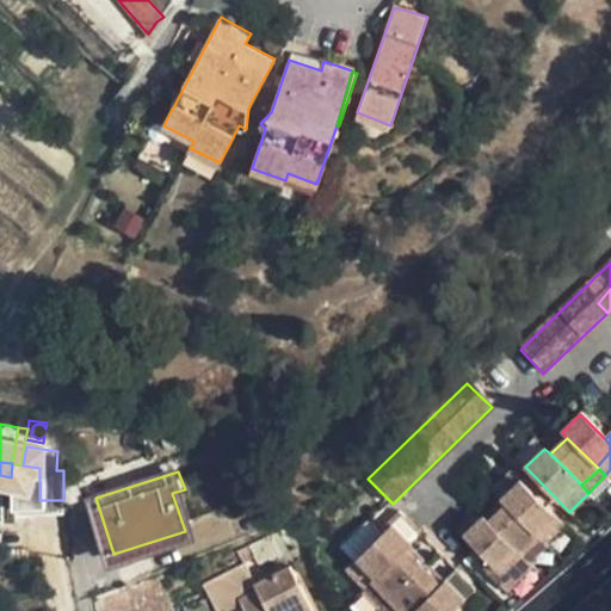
[(493,491),(506,505),(538,537),(545,544),(563,526),(511,473),(493,491)]
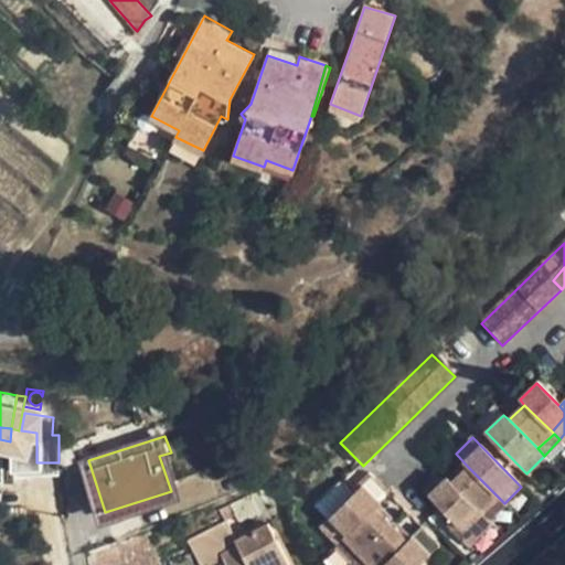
[(481,512),(498,497),(468,467),(451,482),(481,512)]
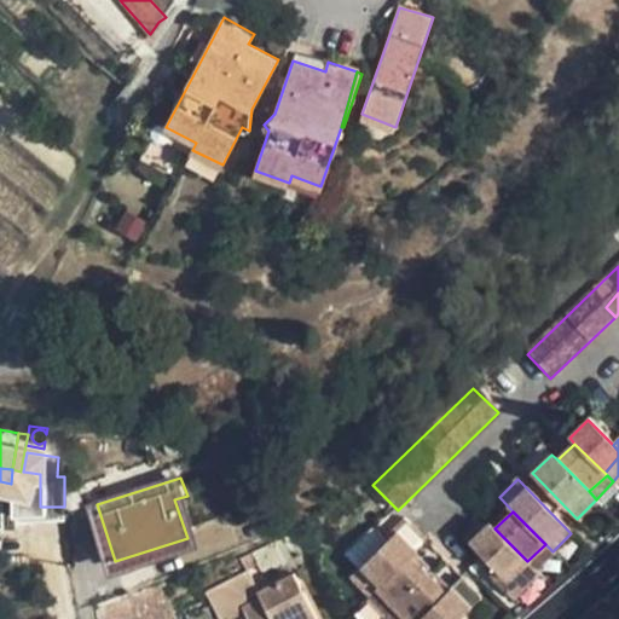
[(227,543),(223,532),(217,519),(191,527),(195,538),(190,541),(196,555),(227,543)]
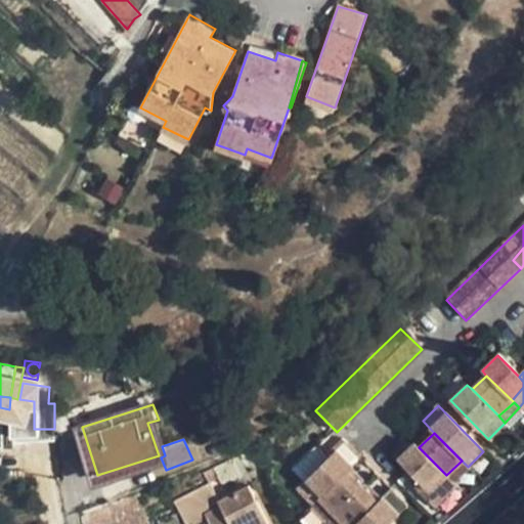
[(456,486),(452,482),(446,475),(419,447),(415,443),(398,459),(419,481),(412,487),(434,508),(456,486)]
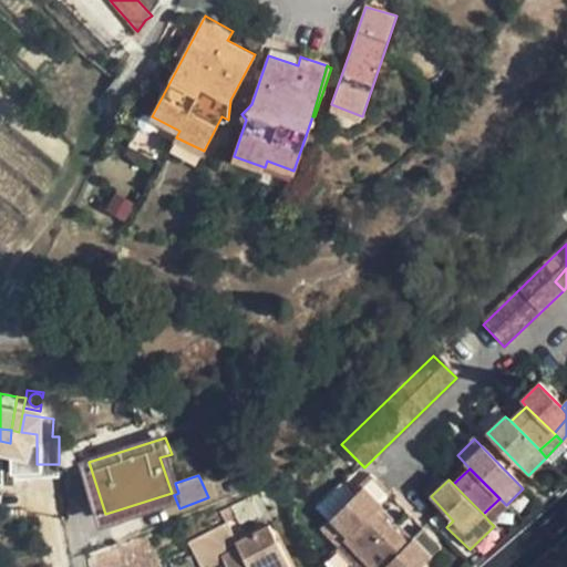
[(328,519),(352,497),(343,487),(340,485),(317,507),(328,519)]
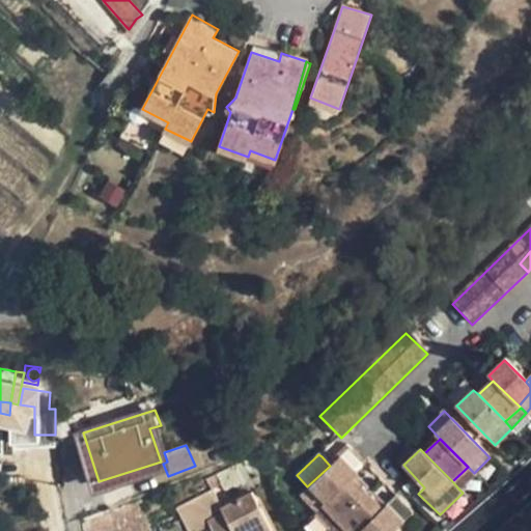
[(254,479),(242,455),(229,460),(241,483),(242,485),(254,479)]
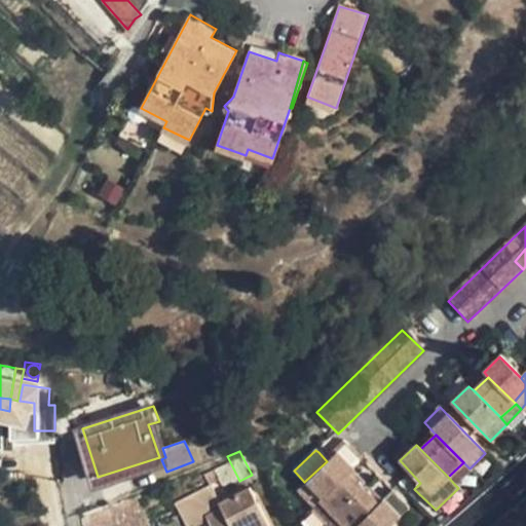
[(337,451),(327,461),(304,482),(302,485),(320,502),(349,474),(354,468),(337,451)]
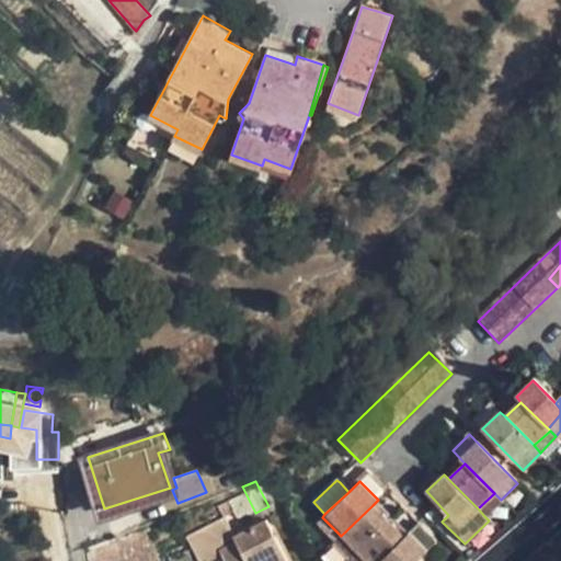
[(237,518),(254,511),(242,487),(224,494),(237,518)]
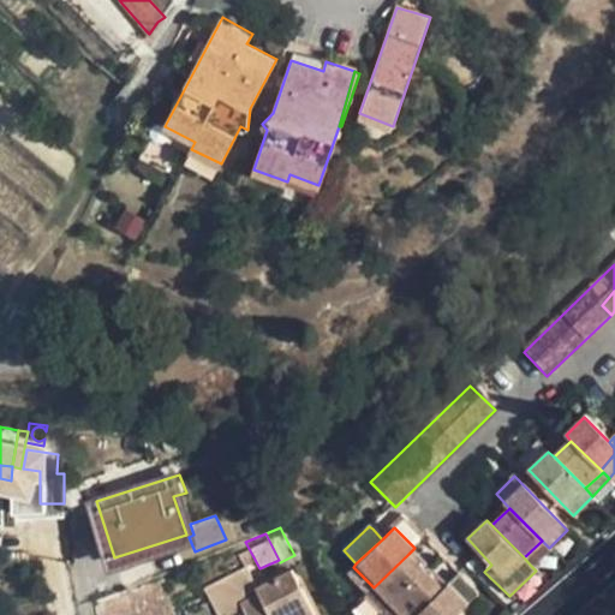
[(531,566),(549,548),(542,541),(524,557),(531,566)]
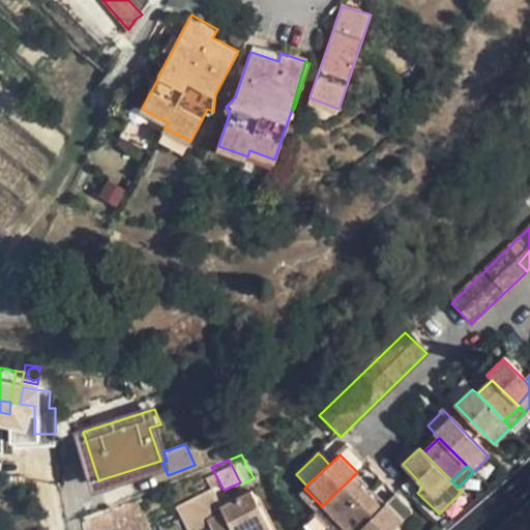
[(322,506),(336,521),(366,492),(352,477),(322,506)]
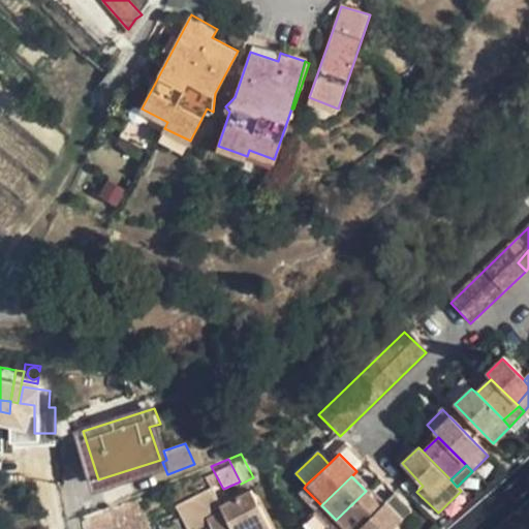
[(299,493),(315,510),(321,505),(304,488),(299,493)]
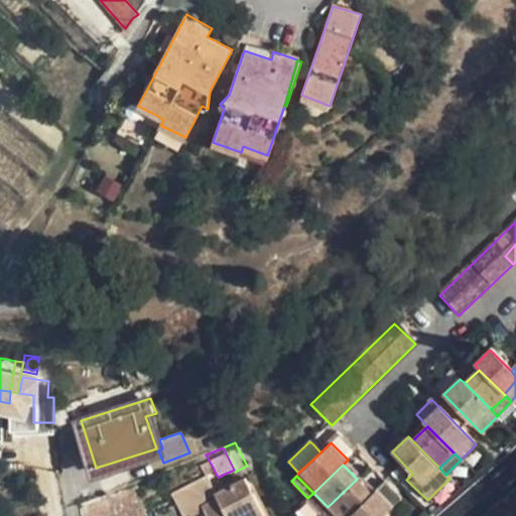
[(205,515),(262,515),(245,479),(216,494),(208,478),(172,495),(182,515),(188,515),(202,510),(205,515)]
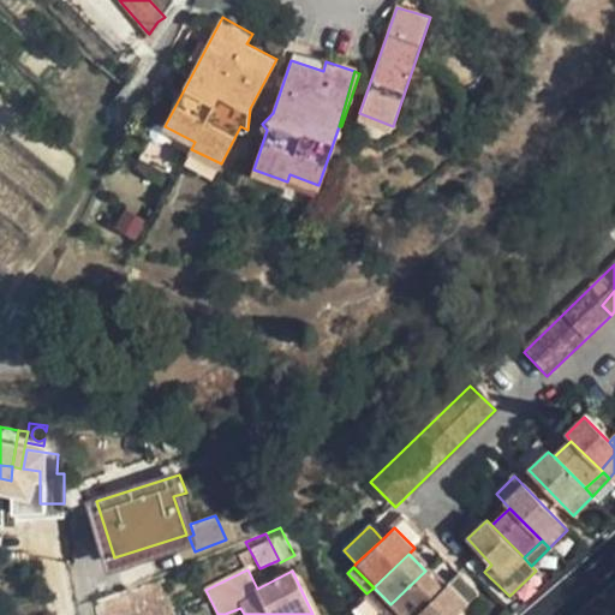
[(390,604),(401,614),(415,614),(442,587),(425,571),(390,604)]
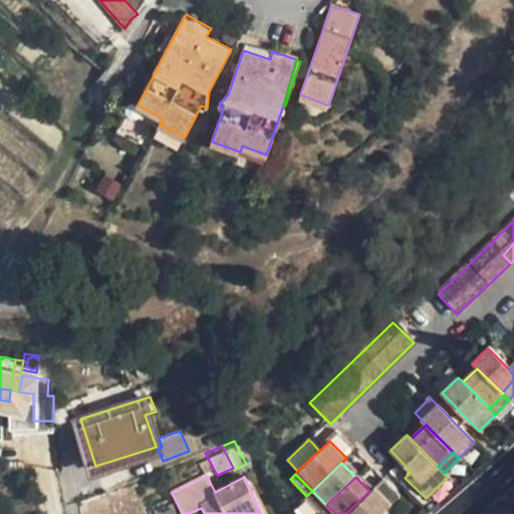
[(380,513),(392,503),(374,486),(369,491),(346,513),(380,513)]
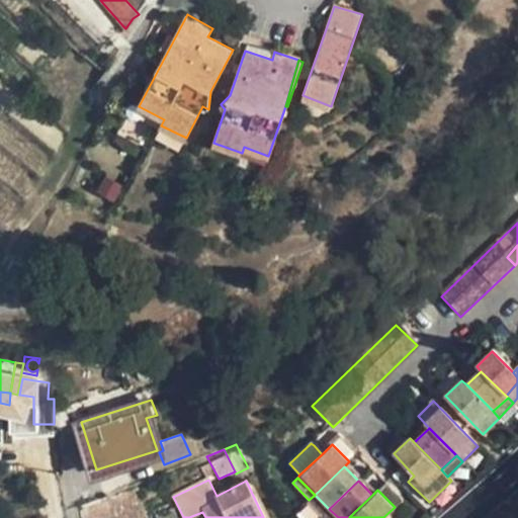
[(113,517),(108,495),(81,506),(84,517),(113,517)]
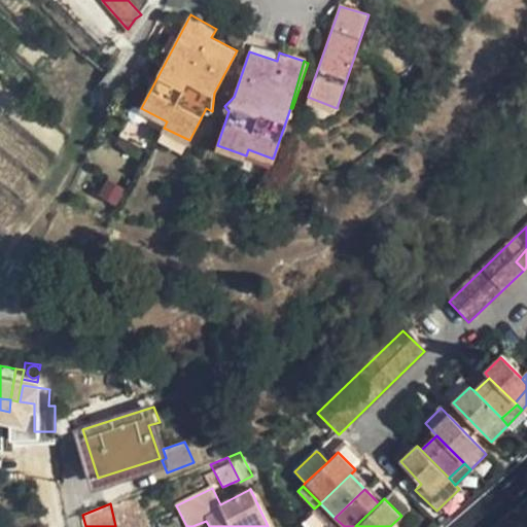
[(314,508),(329,524),(335,518),(320,503),(314,508)]
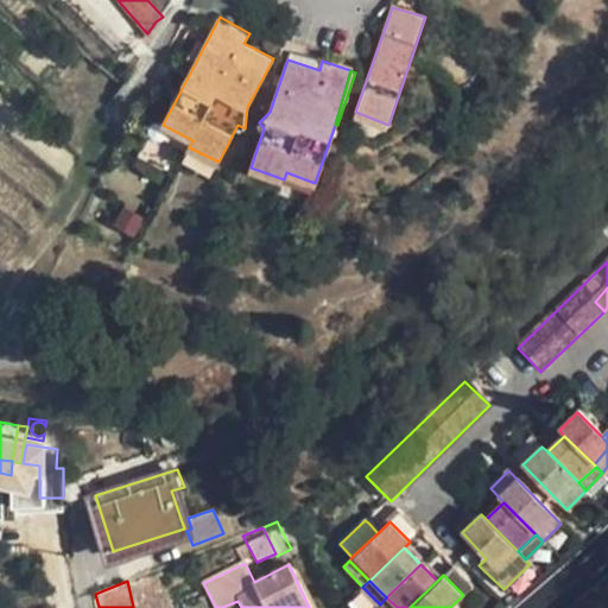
[(477,595),(472,588),(463,595),(470,602),(477,595)]
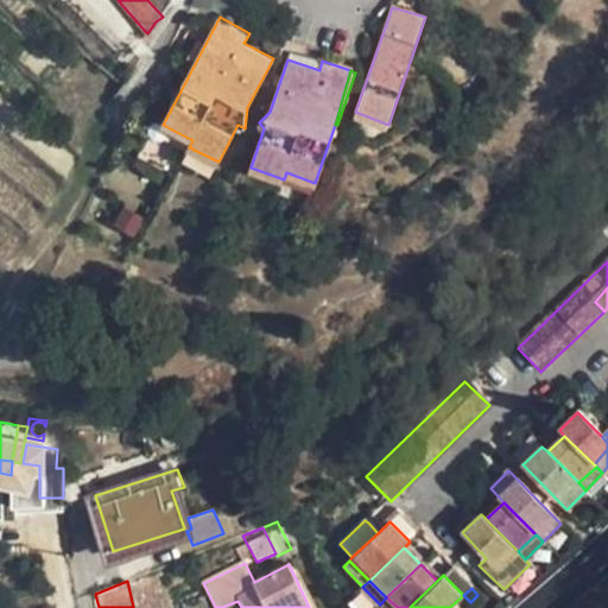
[(380,605),(384,607),(397,607),(386,597),(380,605)]
